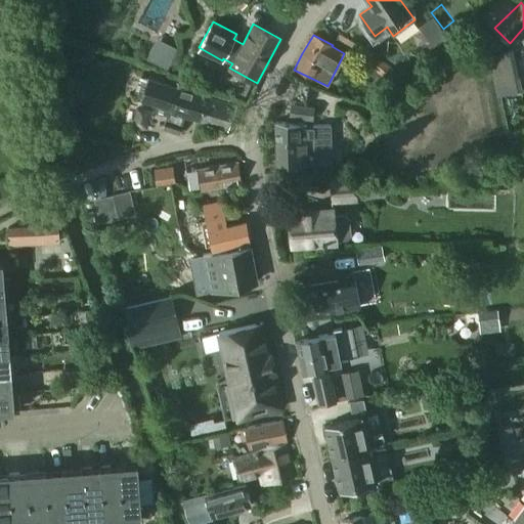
[(157,39),(151,49),(167,55),(173,45),(157,39)]
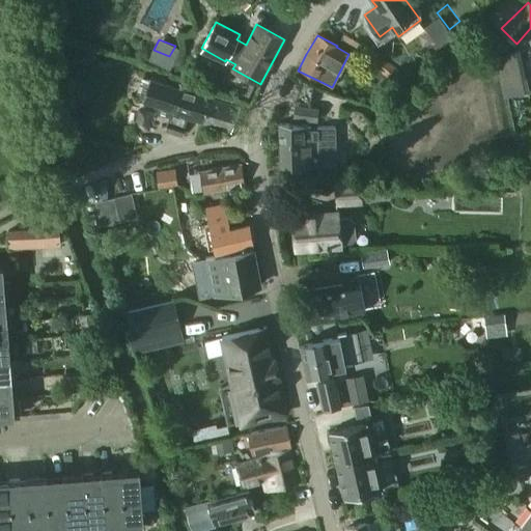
[(529,92),(520,51),(495,56),(503,98),(529,92)]
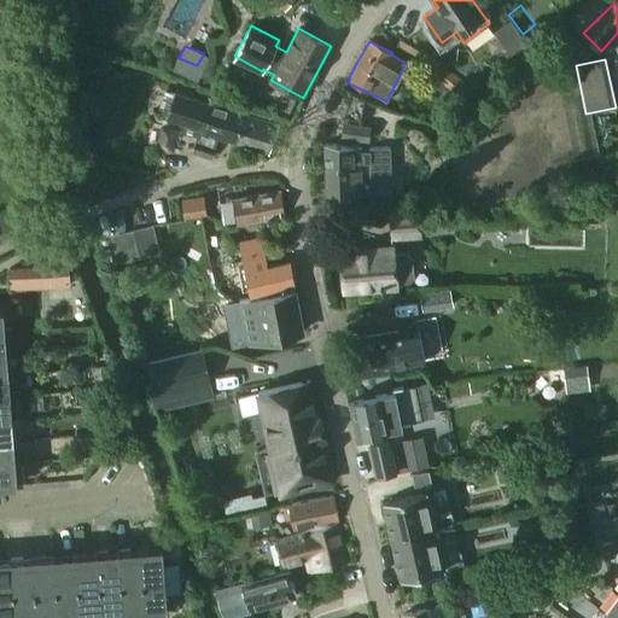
[(454,93),(461,80),(443,68),(435,81),(454,93)]
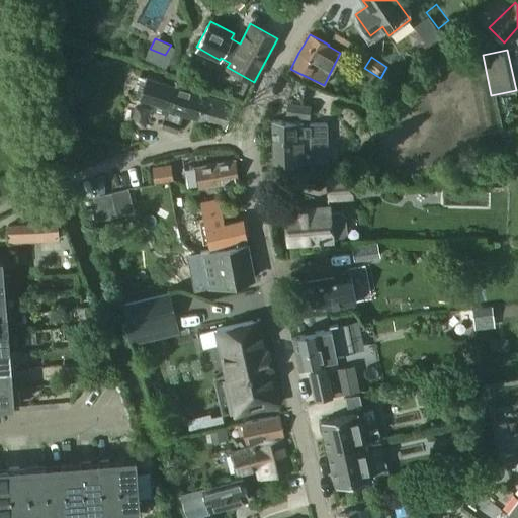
[(198,119),(206,96),(185,88),(186,85),(176,82),(175,86),(148,77),(141,98),(172,108),(171,110),(177,112),(198,119)]
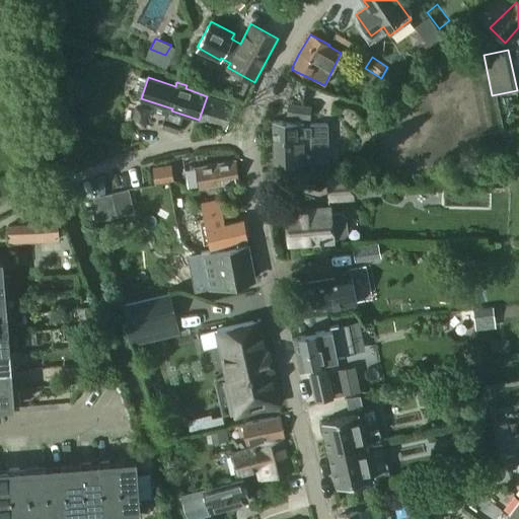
[(234,105),(207,96),(199,120),(226,129),(234,105)]
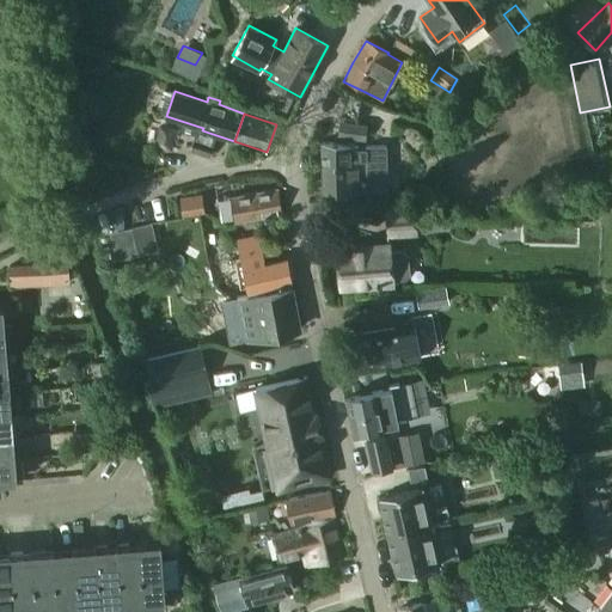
[(366,142),(367,127),(340,123),(337,139),(366,142)]
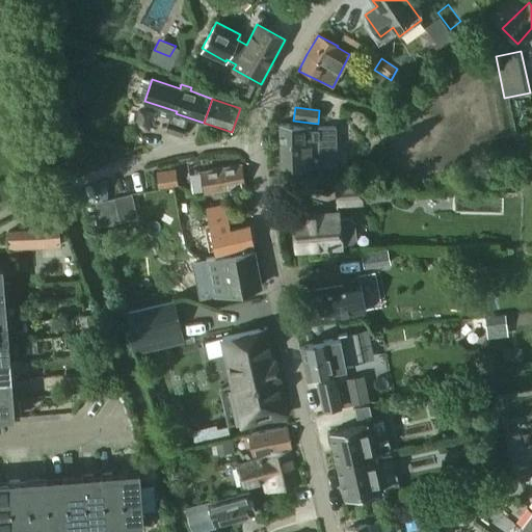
[(138,115),(136,127),(149,130),(151,117),(138,115)]
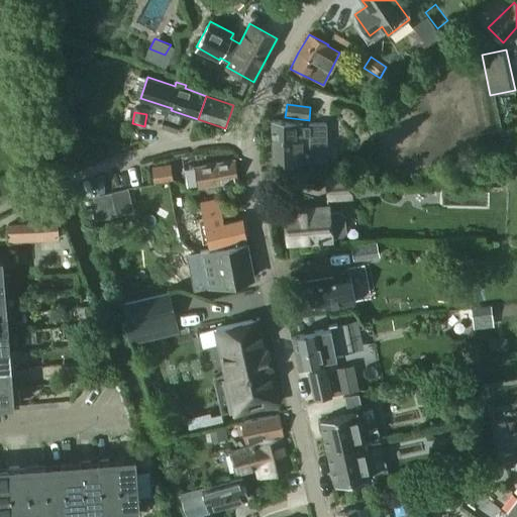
[(177,132),(181,122),(166,116),(162,127),(177,132)]
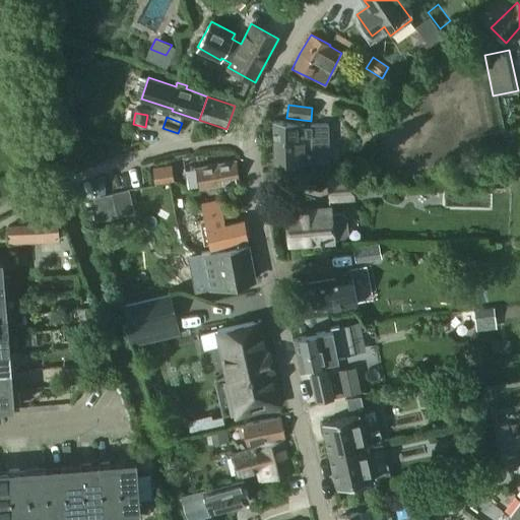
[(329,165),(328,125),(311,125),(311,127),(304,127),(304,125),(273,122),(274,165),(305,165),(305,164),(312,164),(312,165),(329,165)]
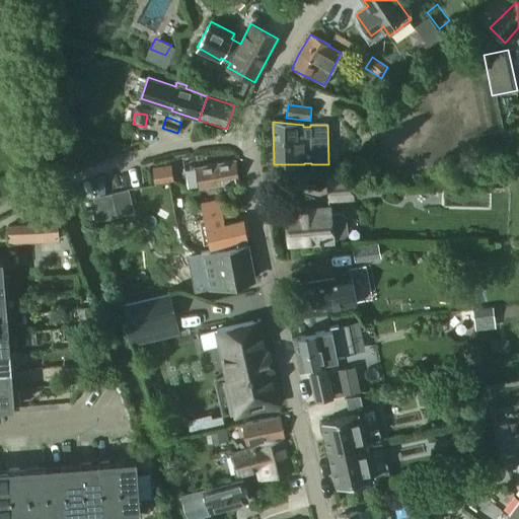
[(238,180),(235,161),(197,166),(200,187),(238,180)]
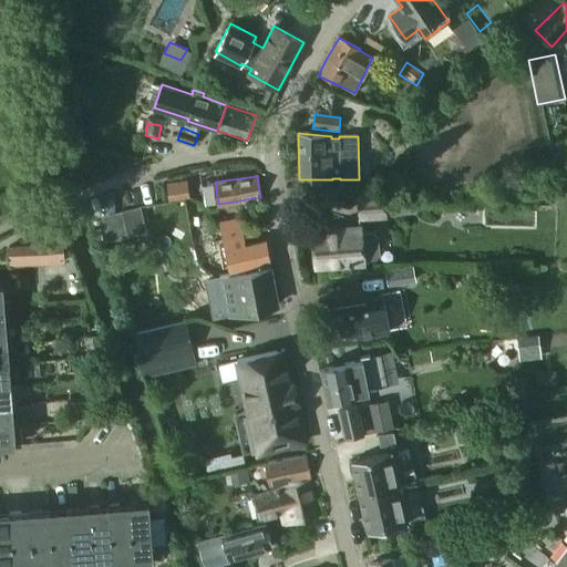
[(187,181),(167,184),(169,198),(189,196),(187,181)]
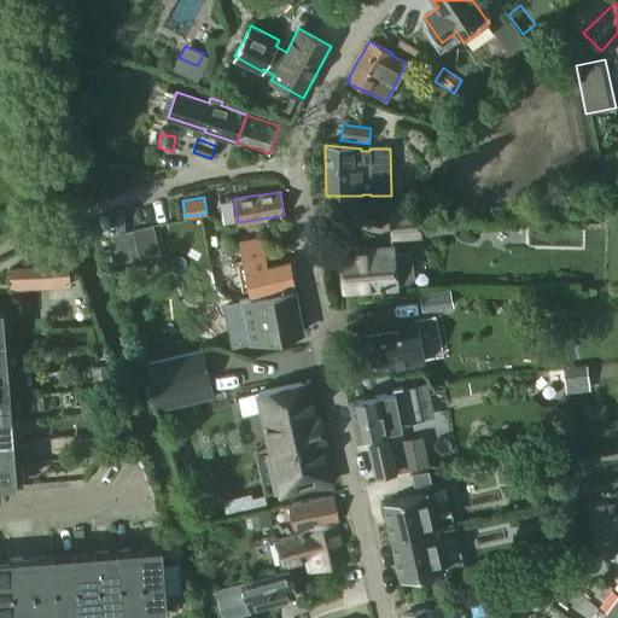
[(420,237),(418,209),(390,211),(392,239),(420,237)]
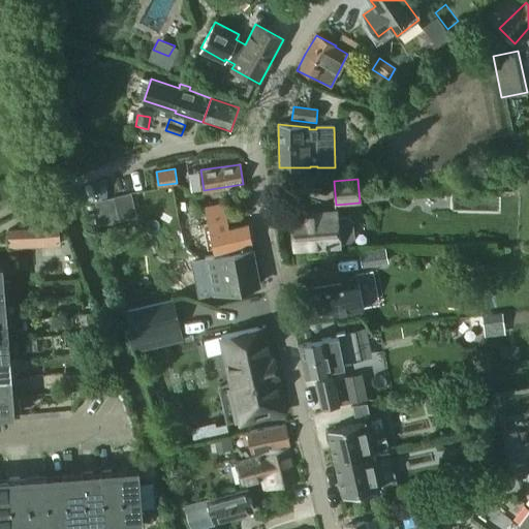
[(114,197),(119,221),(136,217),(130,193),(114,197)]
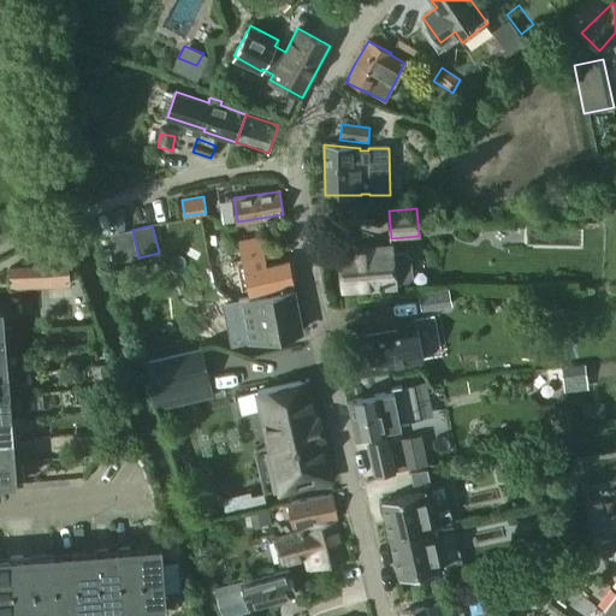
[(238,241),(242,253),(264,248),(261,236),(238,241)]
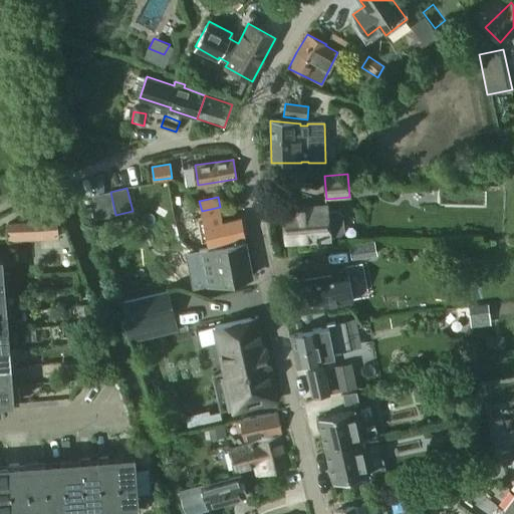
[(343,230),(342,214),(337,210),(327,211),(326,205),(282,209),(285,244),(330,240),(329,236),(340,235),(343,230)]
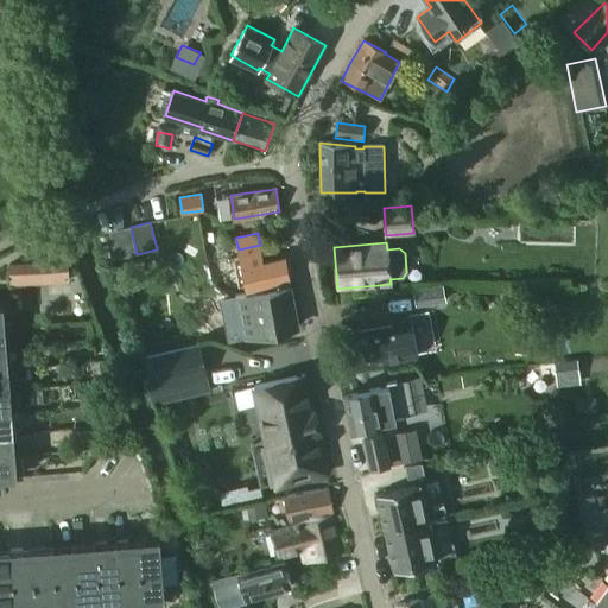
[(261,249),(260,245),(239,249),(246,289),(290,279),(286,257),(264,260),(261,249)]
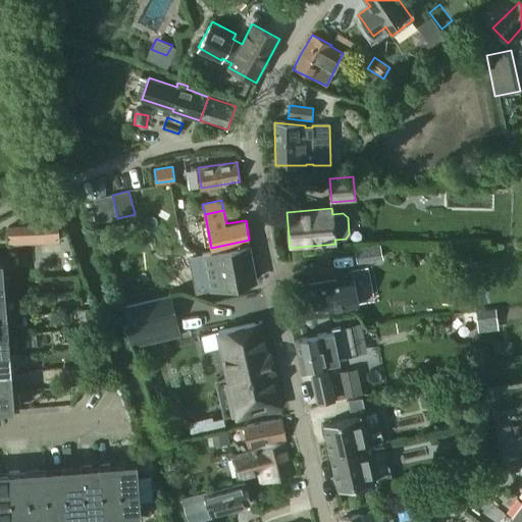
[(58,224),(29,226),(8,227),(9,245),(59,242),(58,224)]
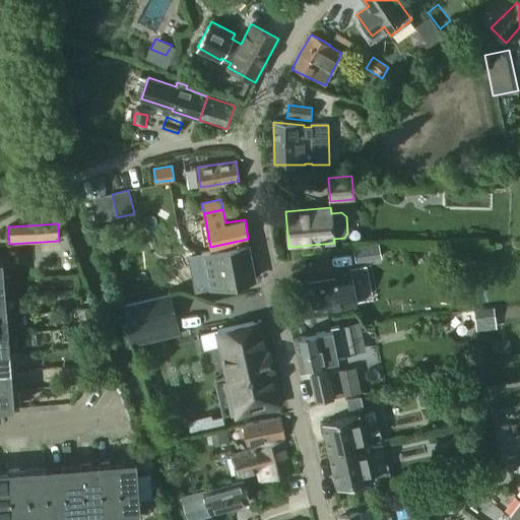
[(254,280),(247,244),(210,251),(198,253),(201,269),(205,268),(209,288),(254,280)]
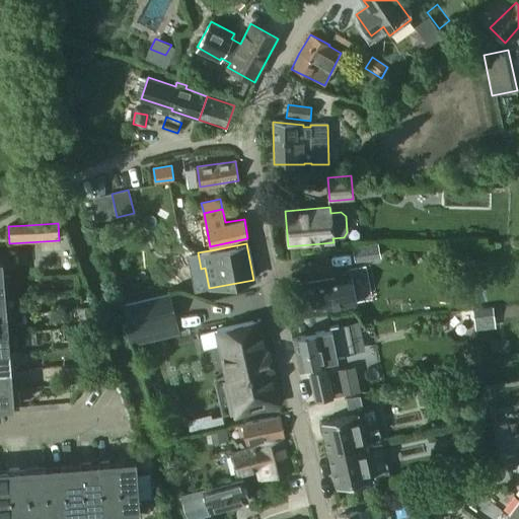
[(354,248),(357,262),(382,256),(379,243),(354,248)]
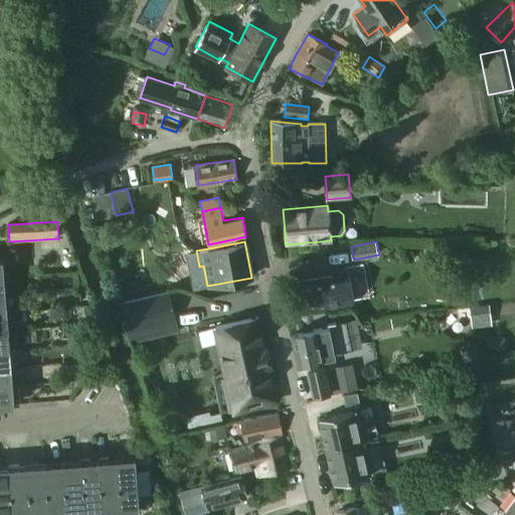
[(348,274),(292,285),(298,313),(309,311),(310,314),(315,313),(315,309),(353,301),(348,274)]
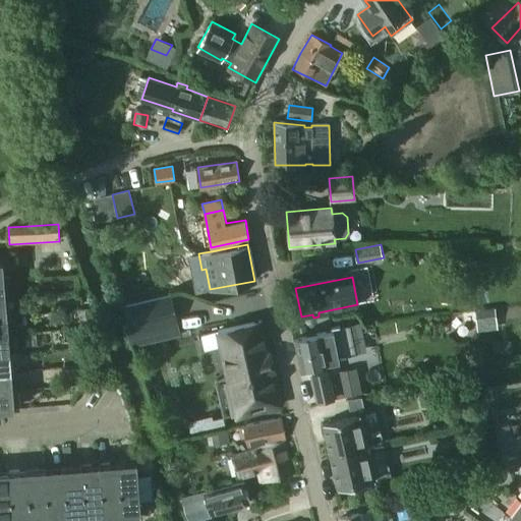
[(171,295),(125,305),(134,346),(179,336),(171,295)]
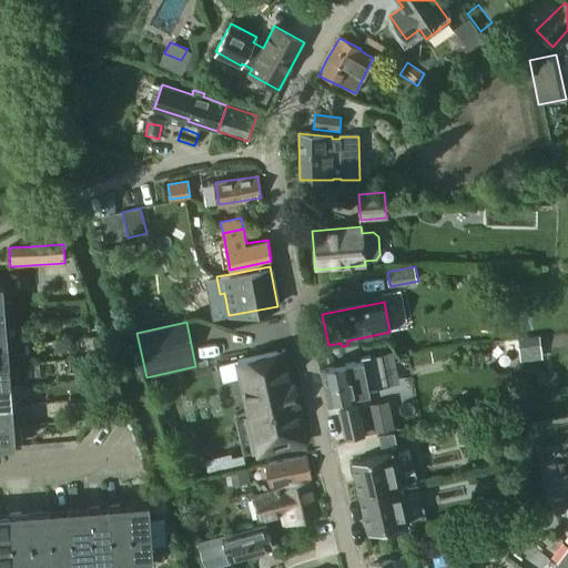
[(295,384),(293,385),(285,350),(237,361),(259,450),(243,454),(243,455),(259,452),(306,442),(298,405),(301,405),(295,384)]
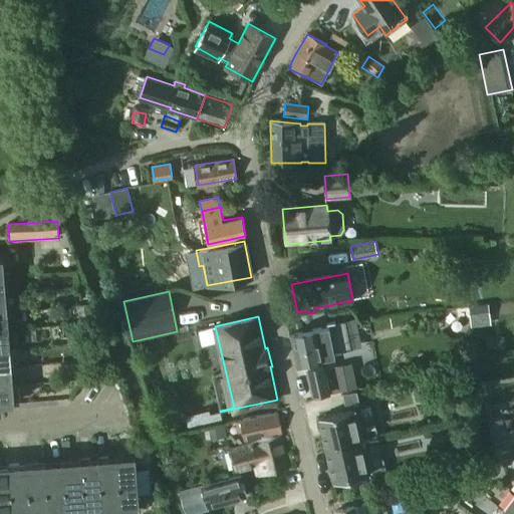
[(328,325),(328,327),(292,335),(298,364),(334,357),(334,354),(348,351),(349,348),(345,324),(342,322),(328,325)]
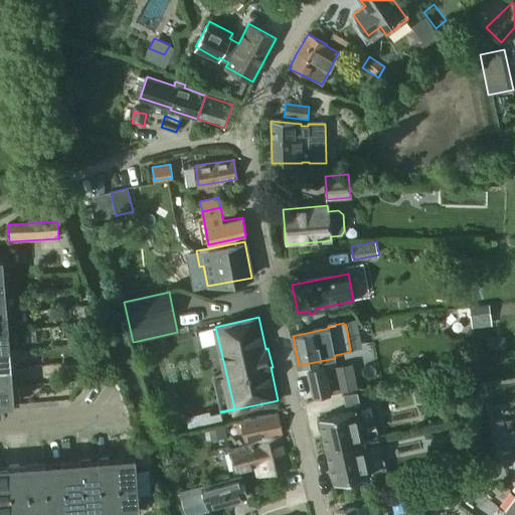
[(352,364),(326,370),(331,396),(358,391),(352,364)]
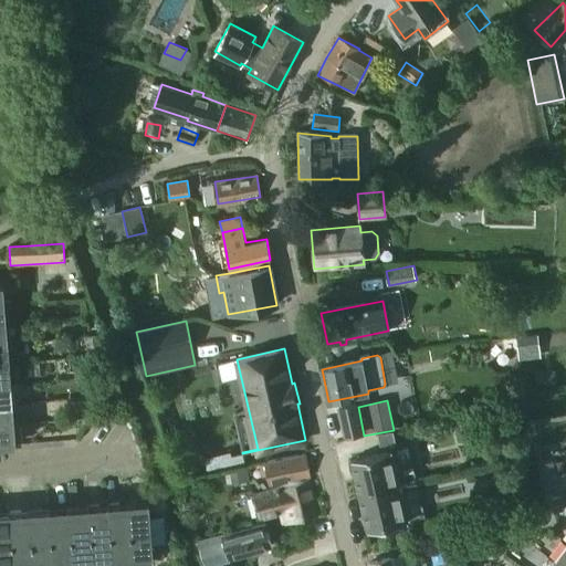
[(356,404),(338,408),(345,438),(363,435),(356,404)]
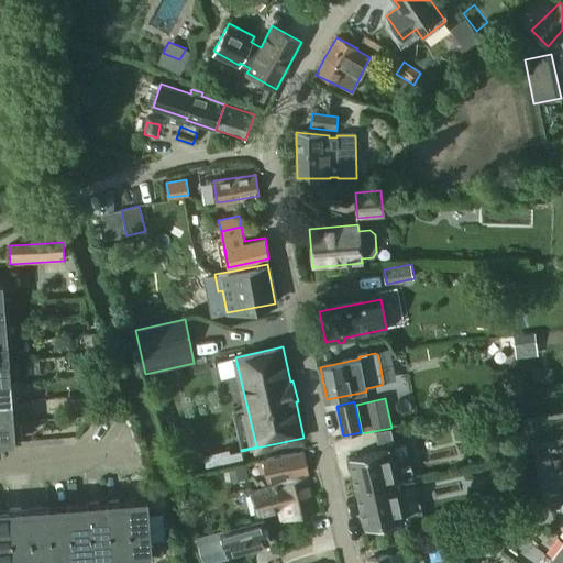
[(10,440),(9,422),(0,422),(0,442),(15,442),(15,440),(10,440)]
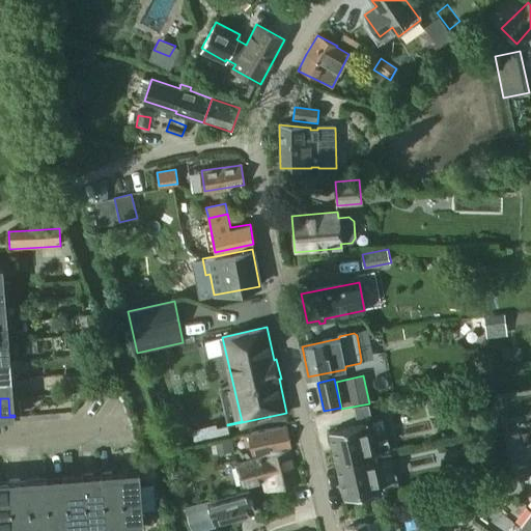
[(374,456),(367,423),(329,432),(337,466),(374,456)]
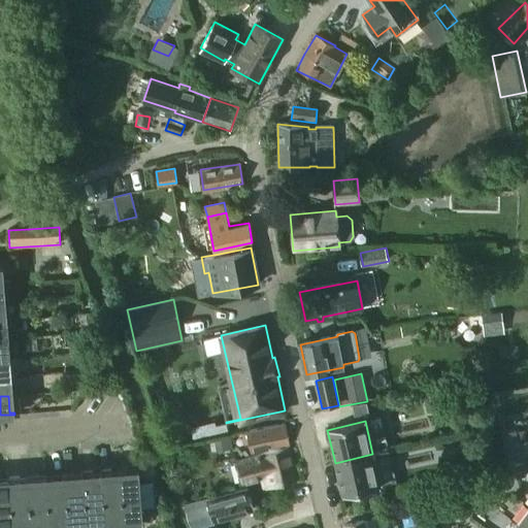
[(228,432),(226,423),(215,426),(218,435),(228,432)]
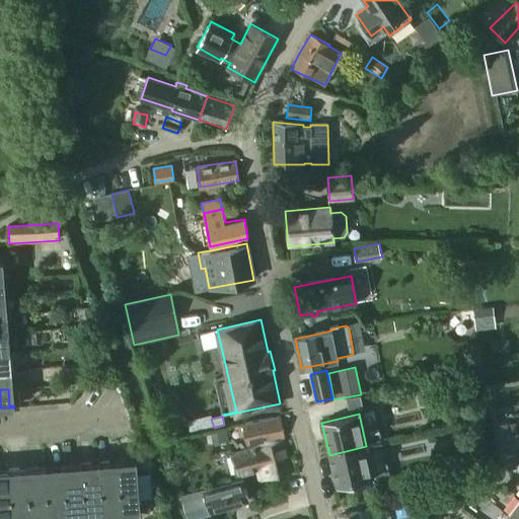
[(285,437),(281,418),(243,425),(243,426),(238,427),(240,437),(245,436),(247,444),(285,437)]
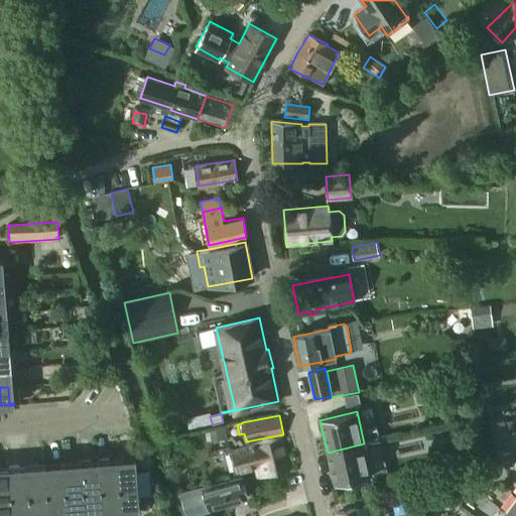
[(503,420),(494,422),(497,434),(506,432),(503,420)]
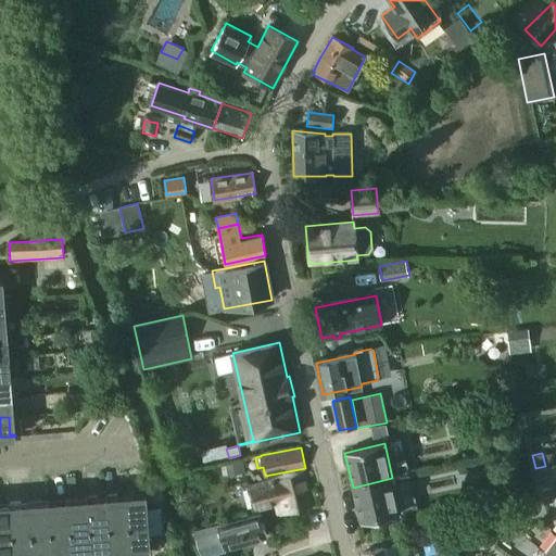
[(548,480),(545,466),(535,468),(539,482),(548,480)]
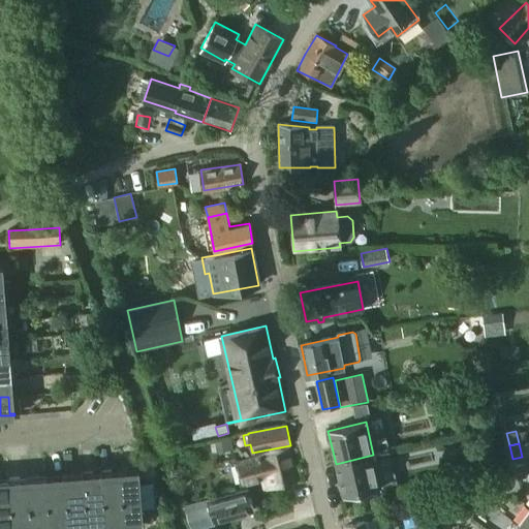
[(297,481),(288,448),(263,456),(236,463),(241,485),(262,479),(265,488),(272,487),(297,481)]
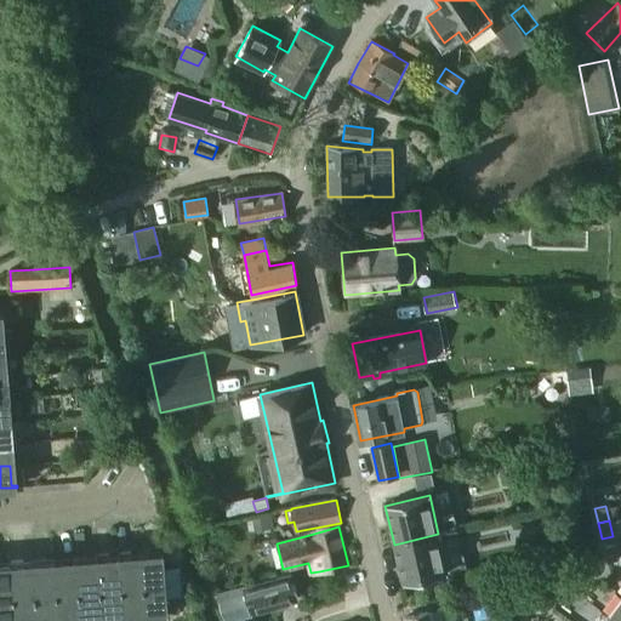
[(448,574),(438,534),(394,545),(403,584),(448,574)]
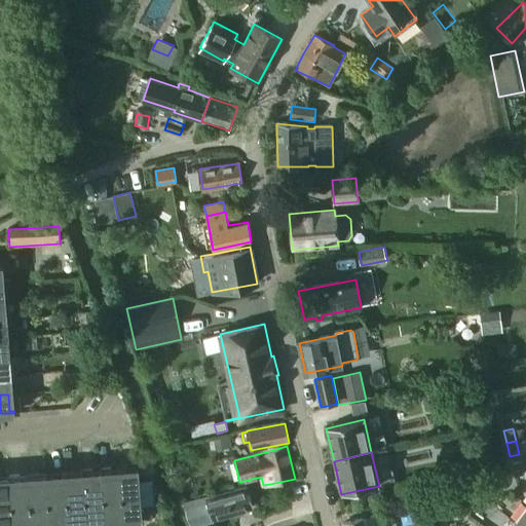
[(521,461),(512,463),(515,477),(524,475),(521,461)]
